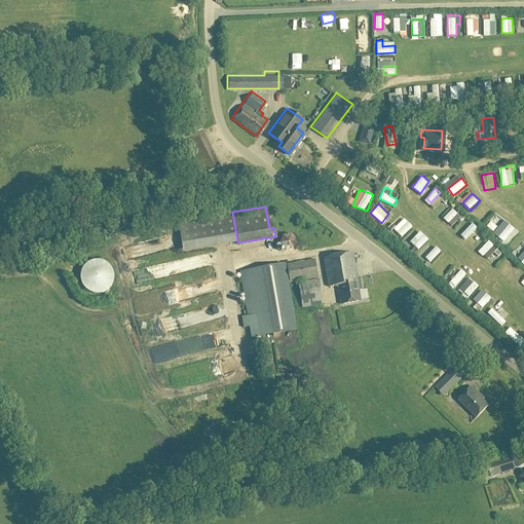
[(452,208),(444,217),(449,220),(456,211),(452,208)]
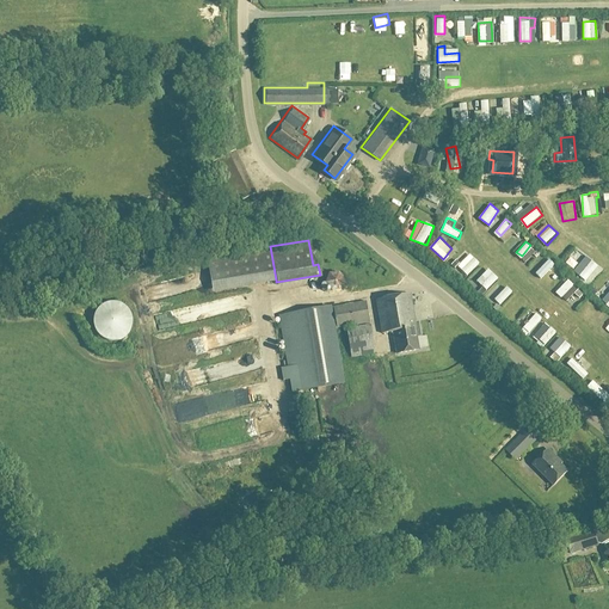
[(276,280),(270,246),(205,257),(210,290),(276,280)]
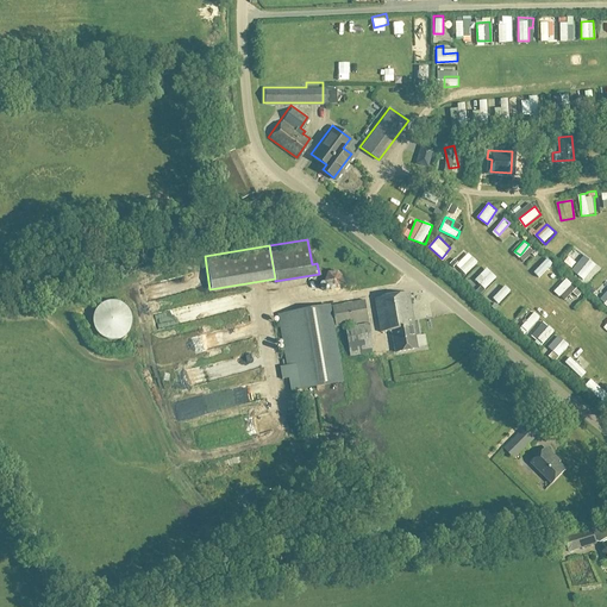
[(526,261),(533,255),(529,248),(520,254),(526,261)]
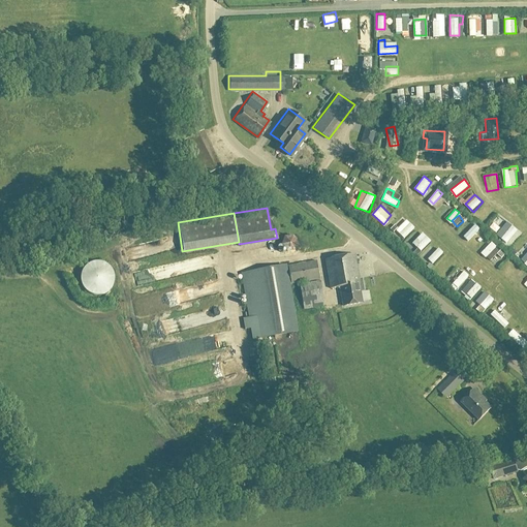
[(494,220),(489,226),(507,243),(513,237),(494,220)]
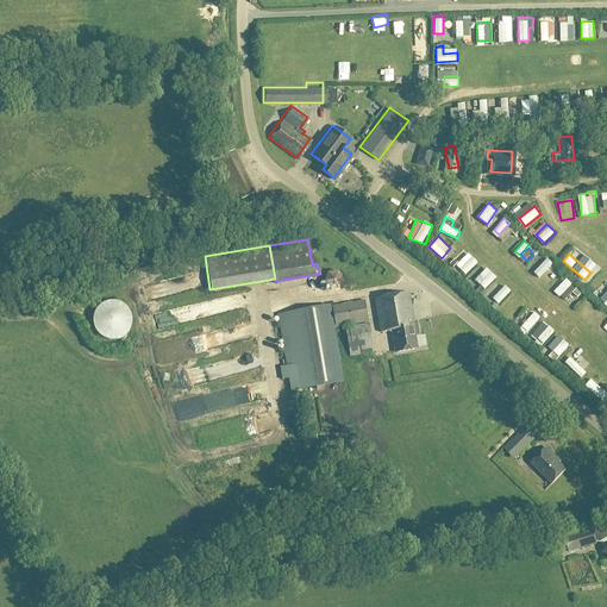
[(461,268),(467,275),(480,262),(473,256),(461,268)]
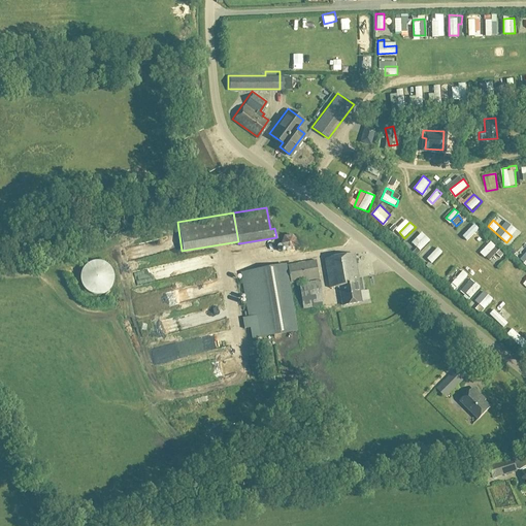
[(471,227),(463,233),(468,239),(477,232),(471,227)]
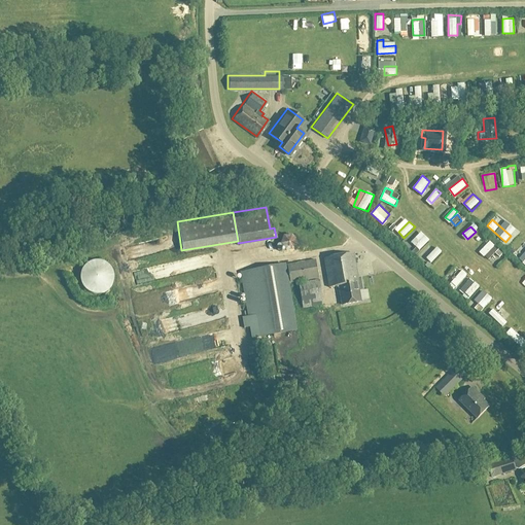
[(421,231),(412,240),(420,249),(430,240),(421,231)]
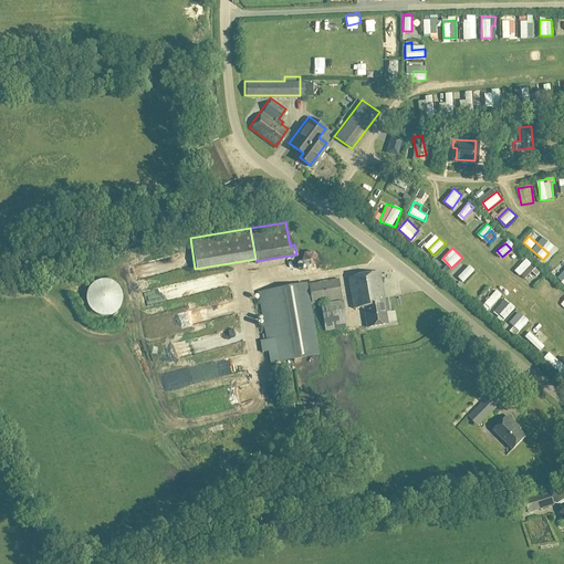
[(326,251),(314,256),(320,269),(332,263),(326,251)]
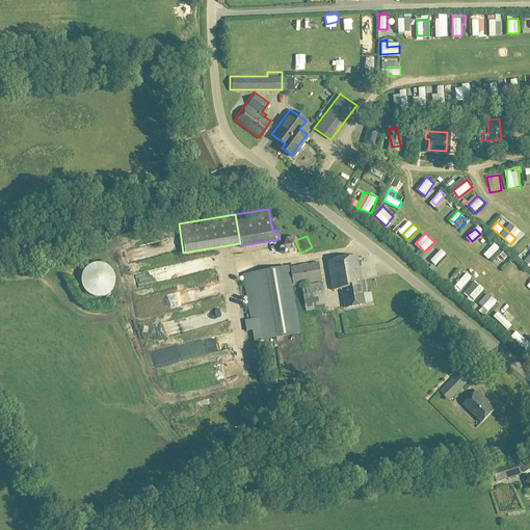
[(292,238),(285,241),(288,250),(295,247),(292,238)]
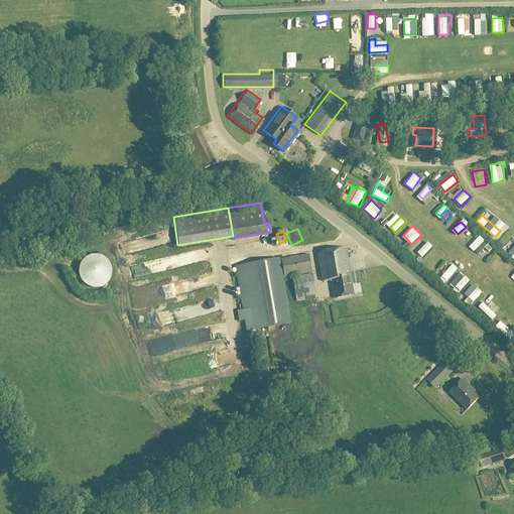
[(474,250),(486,240),(481,235),(470,245),(474,250)]
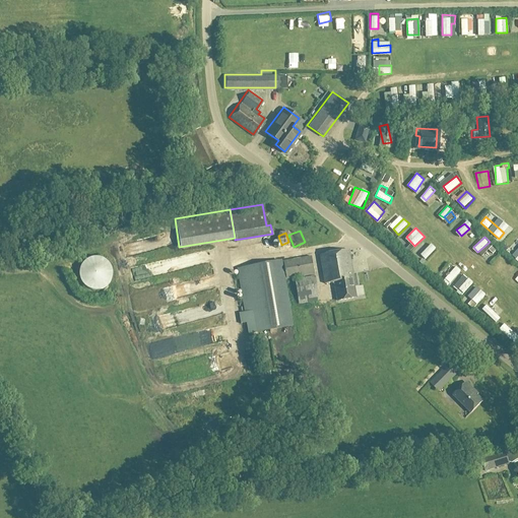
[(432,243),(421,254),(427,260),(438,249),(432,243)]
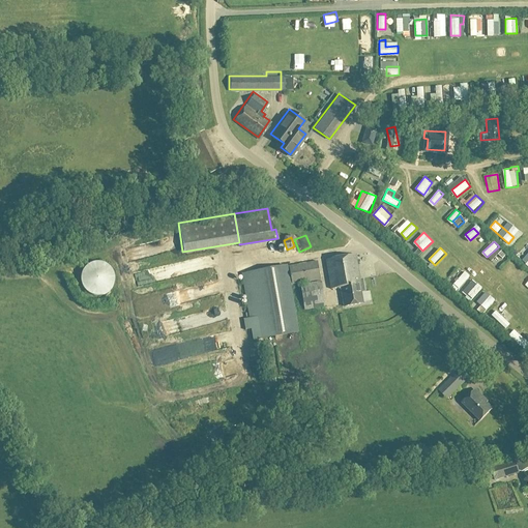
[(361,301),(360,297),(359,290),(362,290),(361,282),(359,282),(354,253),(324,258),(329,287),(340,286),(342,300),(343,305),(361,302),(361,301)]
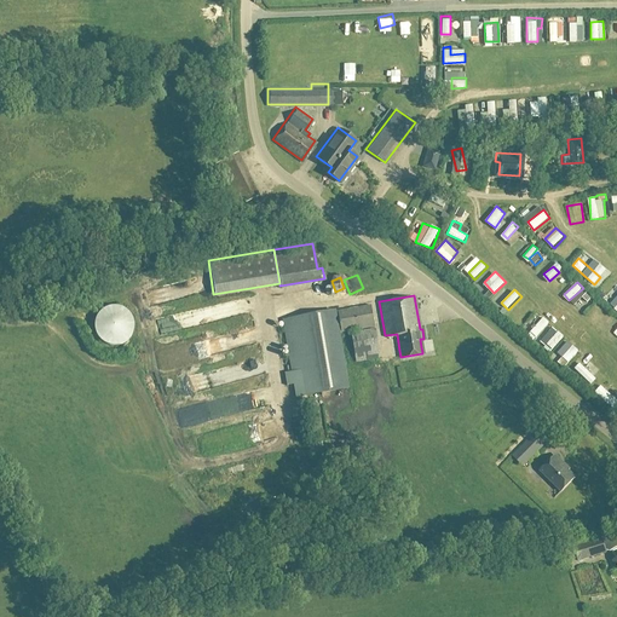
[(520,316),(530,306),(526,303),(517,312),(520,316)]
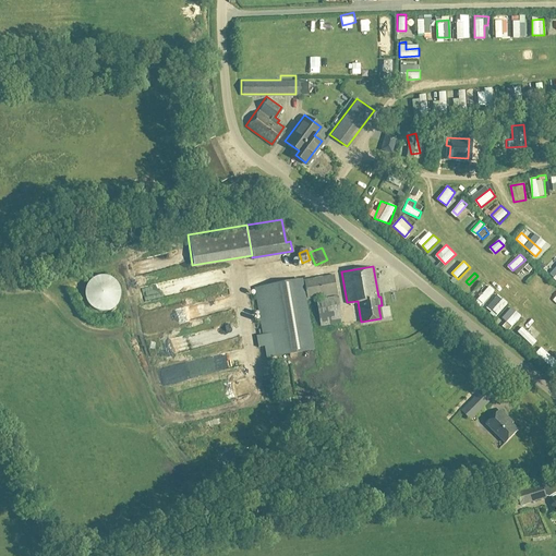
[(117,299),(118,293),(118,288),(117,283),(112,279),(108,276),(103,275),(97,275),(92,277),(87,280),(84,285),(83,290),(83,295),(85,301),(89,305),(94,309),(99,310),(105,309),(109,307),(113,303),(117,299)]
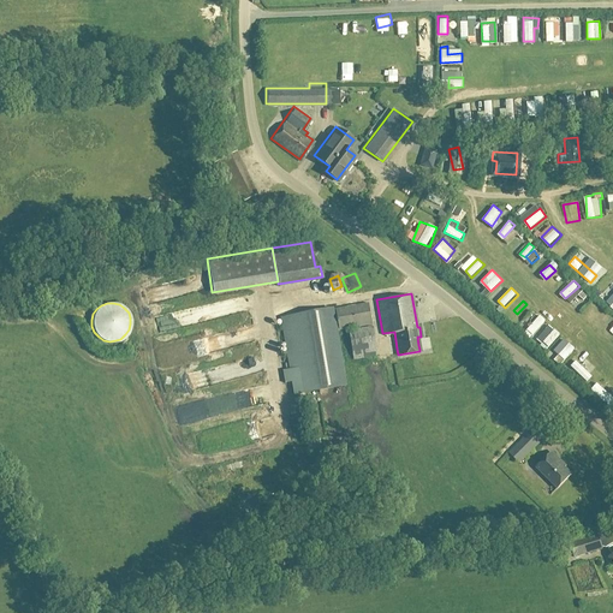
[(370,323),(367,303),(280,317),(287,368),(280,369),(283,382),(290,381),(292,393),(345,385),(343,373),(335,329),(370,323)]
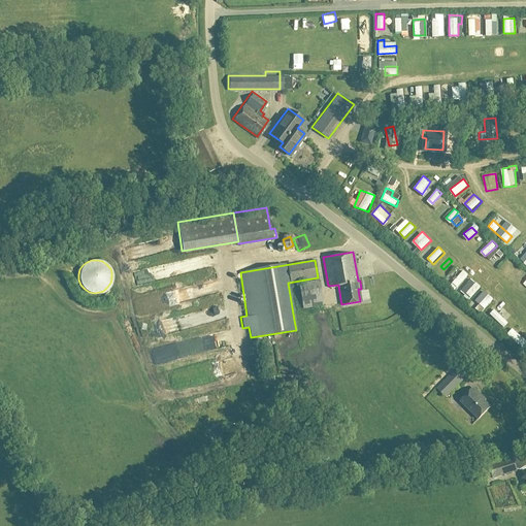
[(458,287),(469,275),(464,269),(453,281),(458,287)]
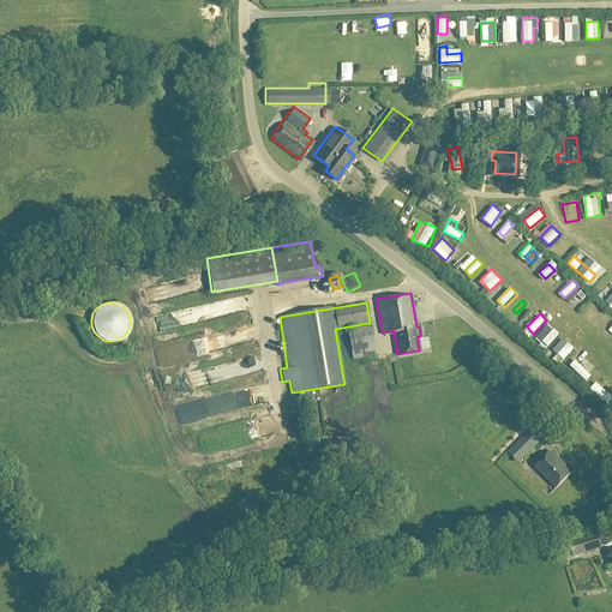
[(598,323),(605,327),(610,321),(603,316),(598,323)]
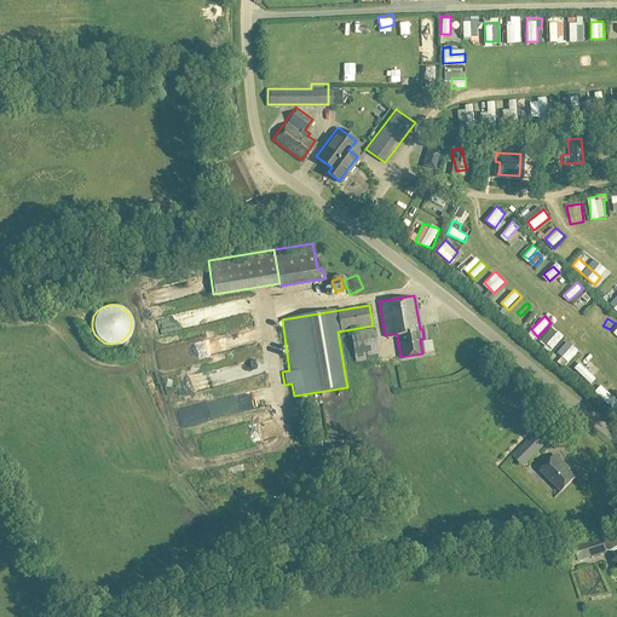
[(373,328),(349,332),(353,361),(378,356),(373,328)]
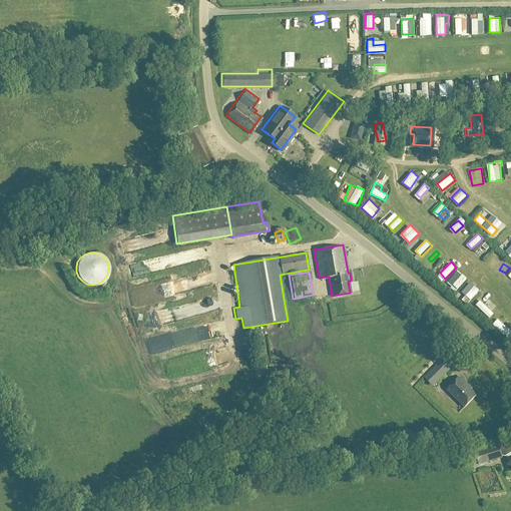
[(453,282),(457,288),(468,280),(464,274),(453,282)]
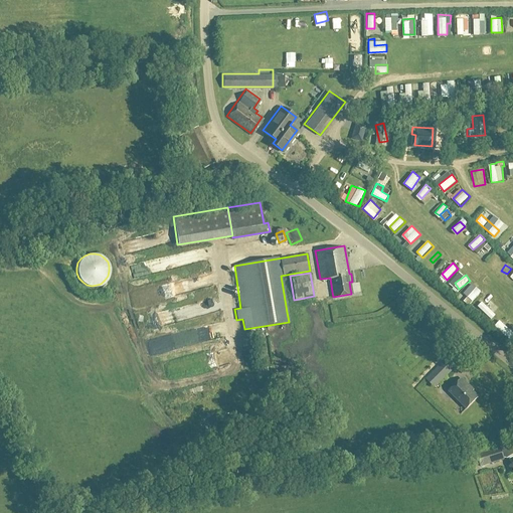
[(474,301),(482,292),(477,287),(468,296),(474,301)]
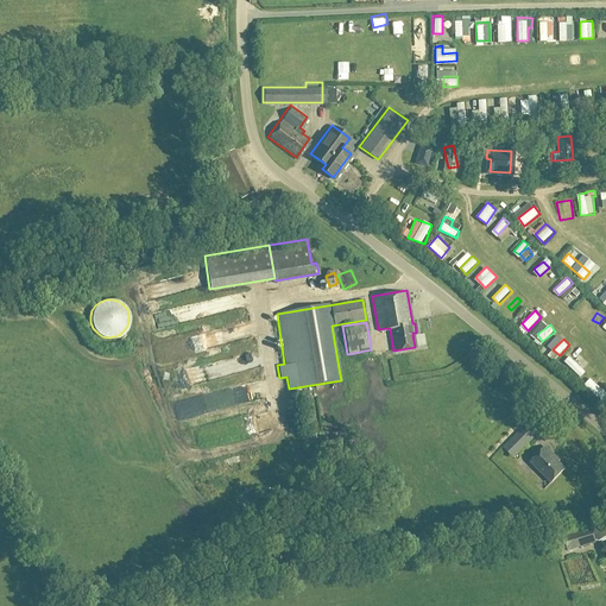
[(529,416),(500,446),(511,456),(540,427),(529,416)]
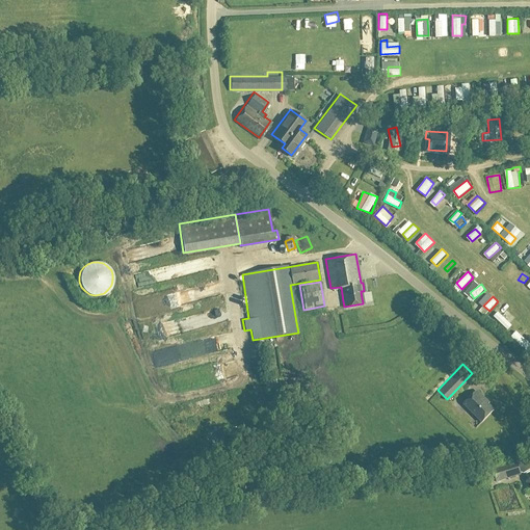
[(476,389),(461,403),(479,421),(493,408),(482,398),(483,397),(476,389)]
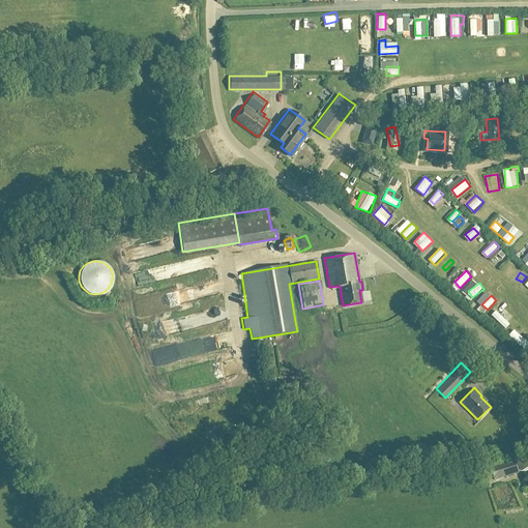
[(518,471),(512,459),(489,466),(492,476),(494,476),(495,478),(518,471)]
